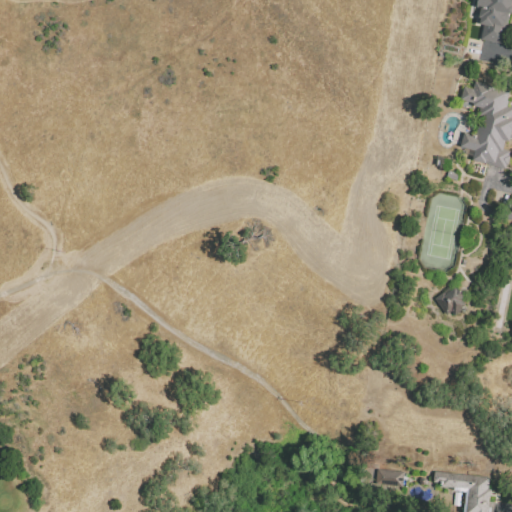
[(504,45),(482,42),(485,28),(481,27),(482,21),(480,20),(481,12),(477,11),(479,0),(511,0),(511,17),(509,17),(504,45)]
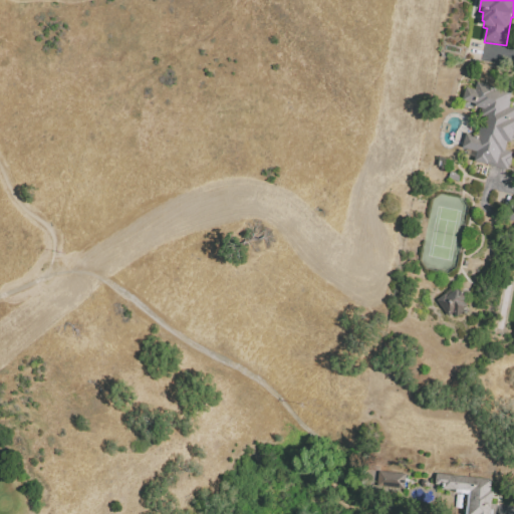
[(465,103),(468,90),(477,92),(478,85),(512,93),(508,110),(513,111),(513,139),(512,146),(508,145),(506,154),(513,155),(509,171),(477,164),(479,154),(464,151),(467,138),(479,141),(484,120),(482,119),(484,111),(476,109),(477,105),(465,103)]
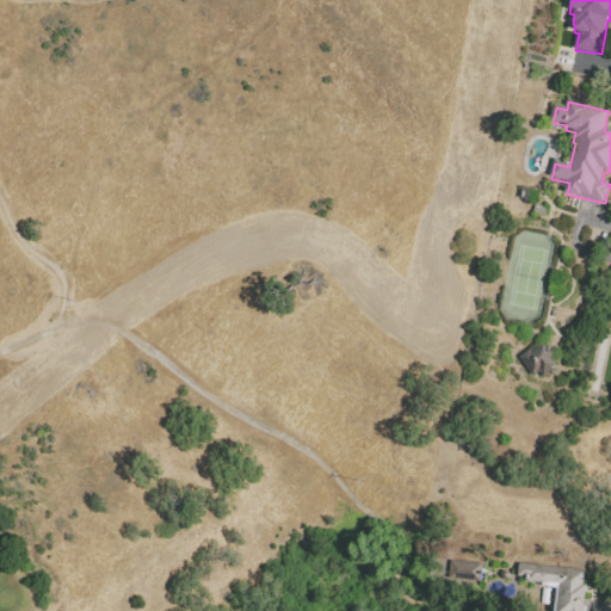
[(532,378),(556,363),(542,340),(517,356),(532,378)]
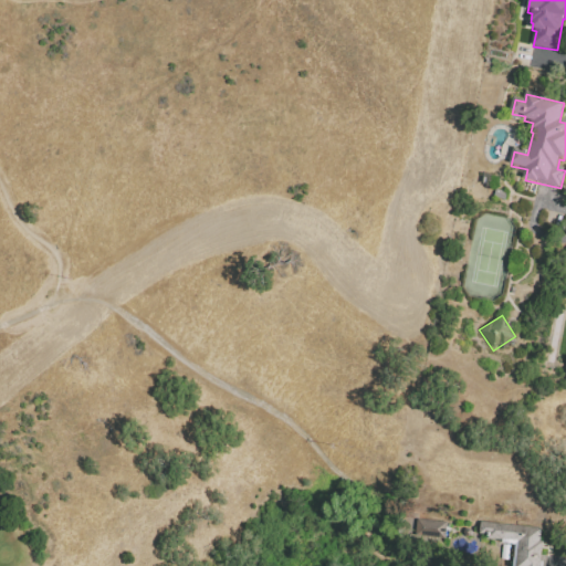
[(416,519),(446,521),(444,537),(413,535),(416,519)]
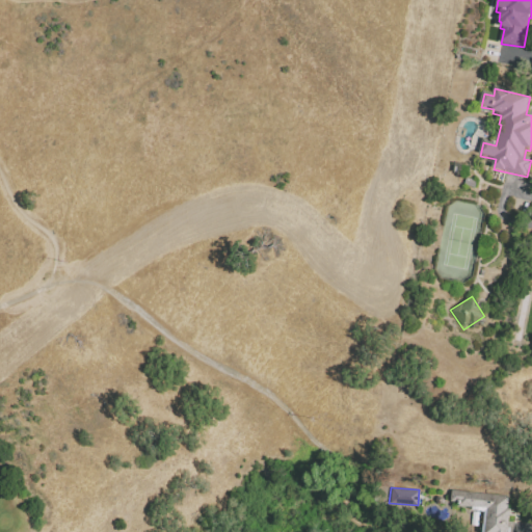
[(453,502),(454,494),(509,499),(508,510),(511,511),(510,524),(515,525),(514,531),(486,531),(489,510),(460,507),(460,503),(453,502)]
